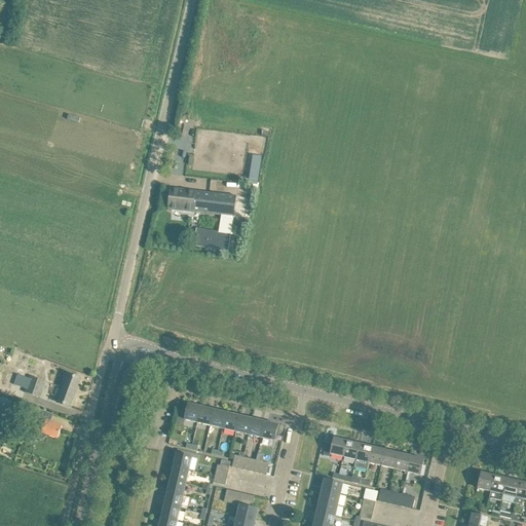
[(258,185),(262,157),(257,156),(254,185),(258,185)]
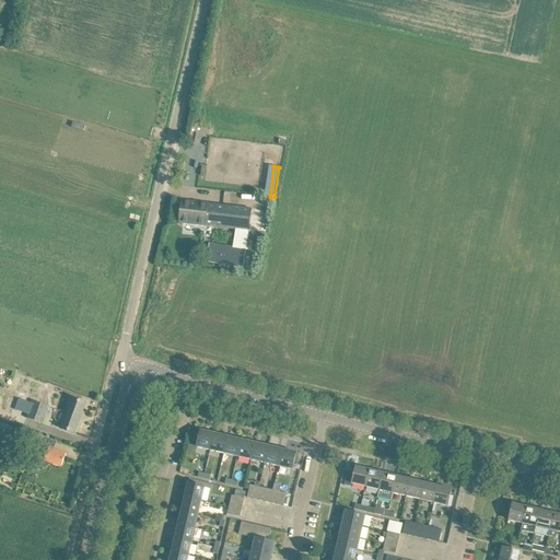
[(248,231),(252,209),(183,201),(181,223),(248,231)]
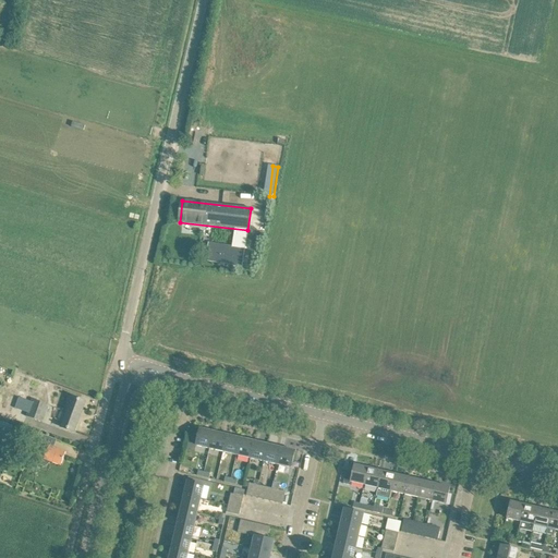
[(209,244),(207,259),(242,265),(244,250),(247,230),(234,229),(231,247),(209,244)]
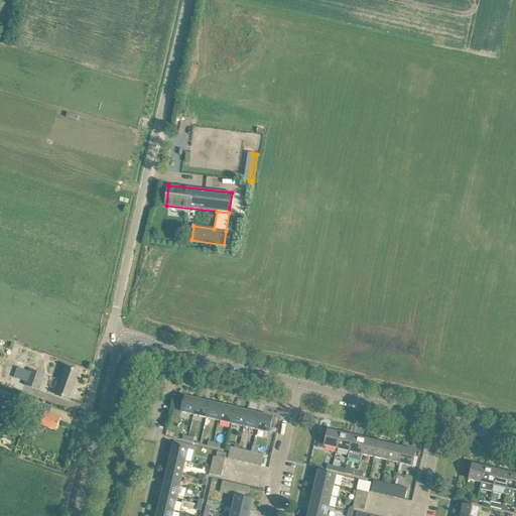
[(14,365),(9,380),(28,387),(33,372),(14,365)]
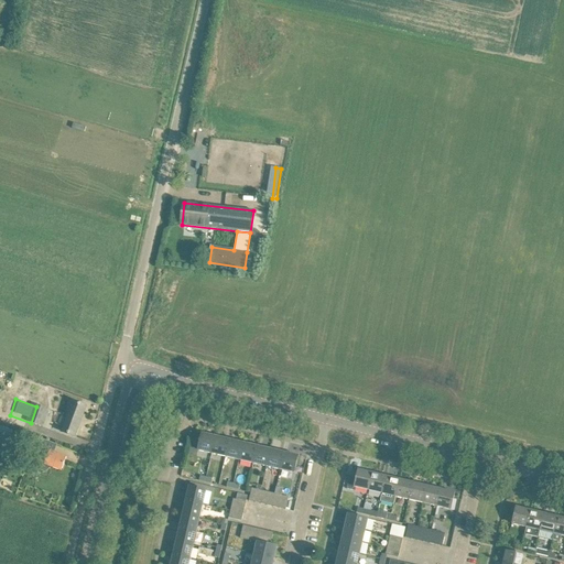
[(75,435),(85,410),(67,403),(57,429),(75,435)]
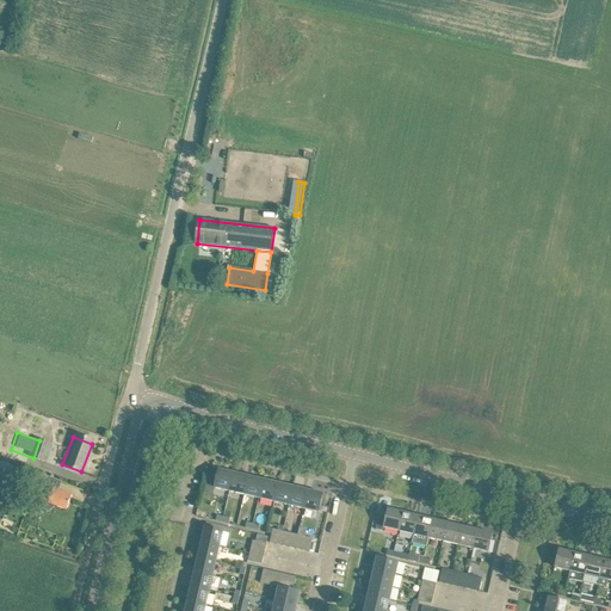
[(1,462),(0,466),(0,469),(12,474),(16,467),(1,462)]
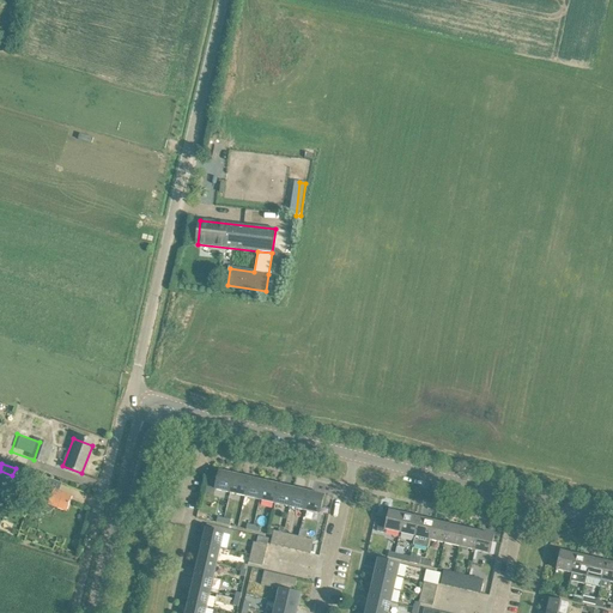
[(43,486),(47,477),(28,471),(25,480),(43,486)]
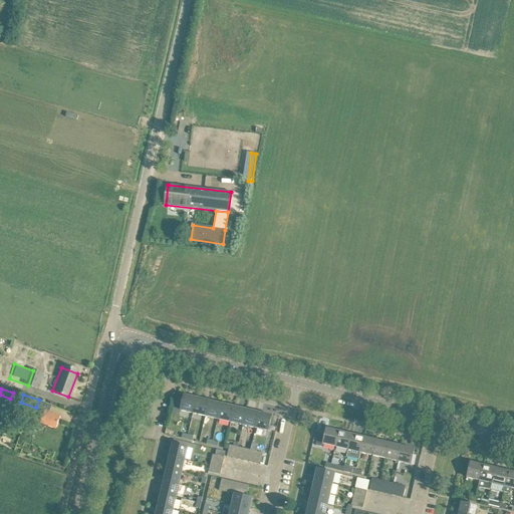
[(193,414),(197,398),(184,395),(180,411),(193,414)]
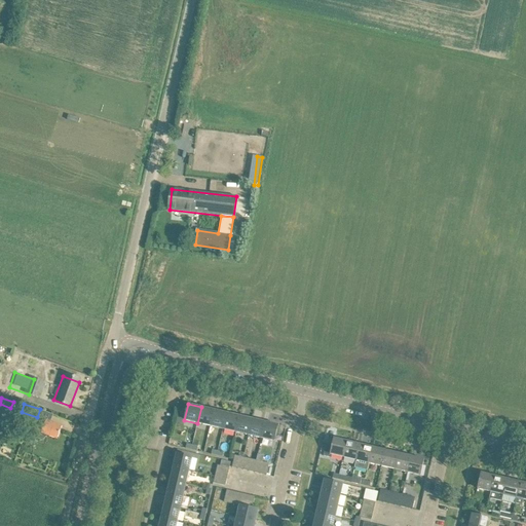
[(211,426),(214,410),(201,407),(197,423),(211,426)]
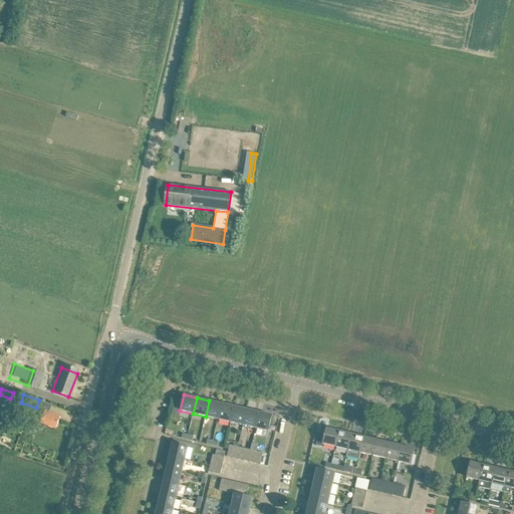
[(218,420),(222,404),(209,401),(206,417),(218,420)]
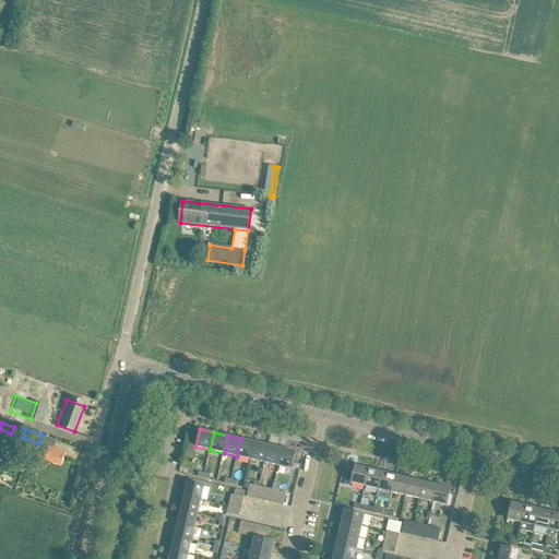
[(250,460),(254,442),(241,439),(237,456),(250,460)]
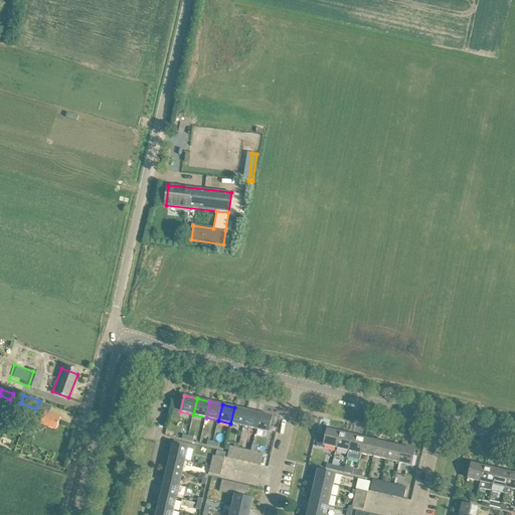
[(243,425),(247,410),(234,407),(230,423),(243,425)]
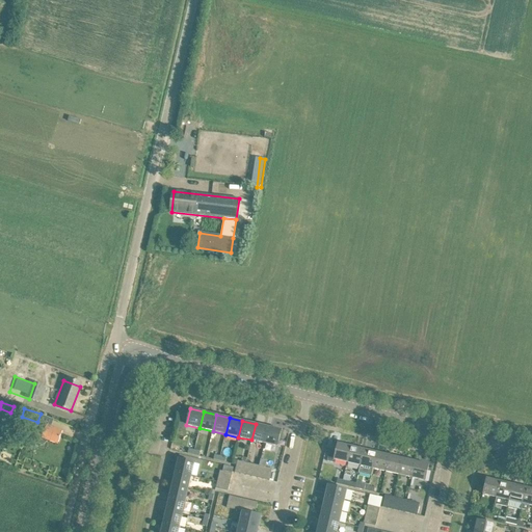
[(58,444),(62,431),(53,427),(47,426),(47,425),(41,423),(36,432),(40,433),(35,443),(43,445),(48,441),(58,444)]
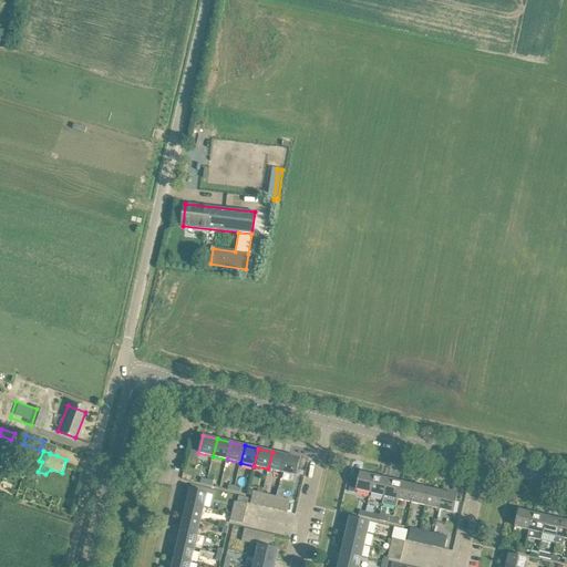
[(281,472),(286,455),(272,452),(268,468),(281,472)]
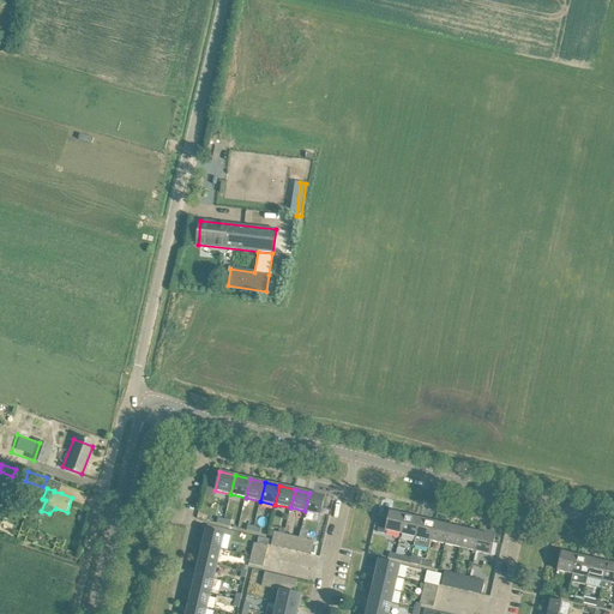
[(320,515),(325,497),(309,493),(305,511),(320,515)]
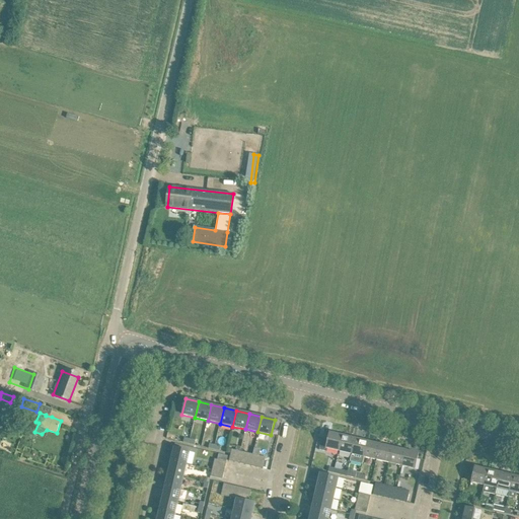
[(339,451),(343,436),(329,433),(328,438),(322,437),(319,450),(325,451),(326,448),(339,451)]
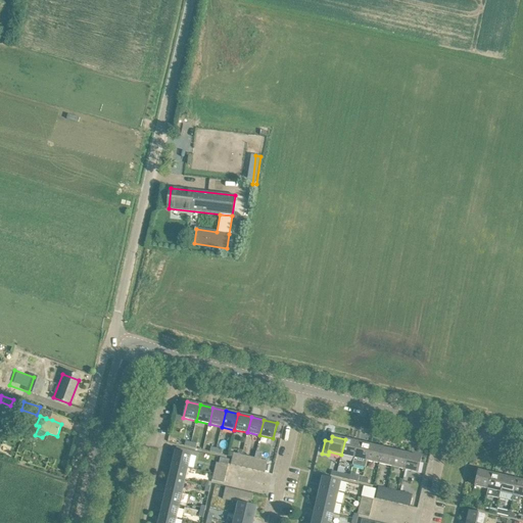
[(354,458),(358,442),(345,439),(341,455),(354,458)]
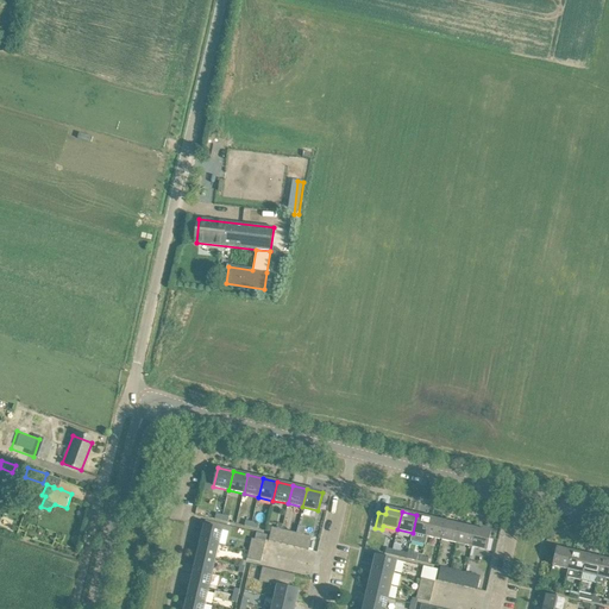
[(426,544),(427,537),(432,518),(416,515),(413,533),(410,540),(426,544)]
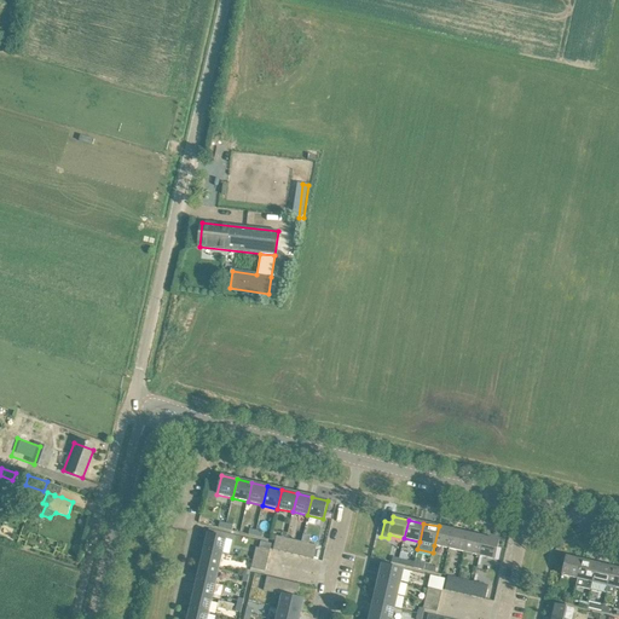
[(450,549),(453,530),(439,526),(434,545),(450,549)]
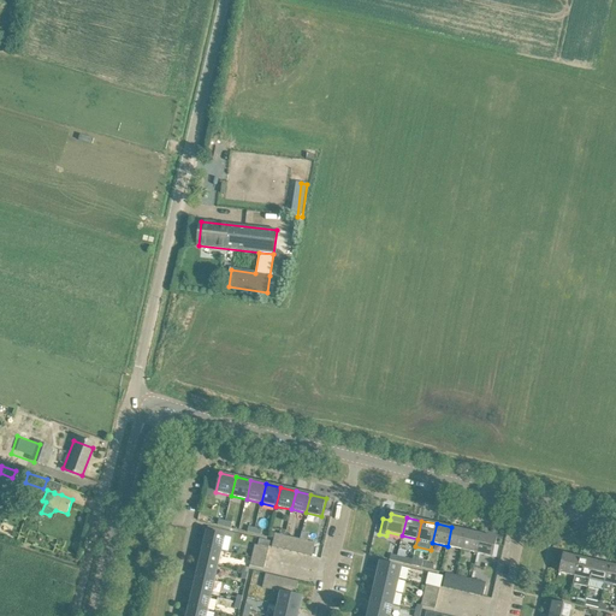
[(462,550),(467,531),(451,527),(448,546),(462,550)]
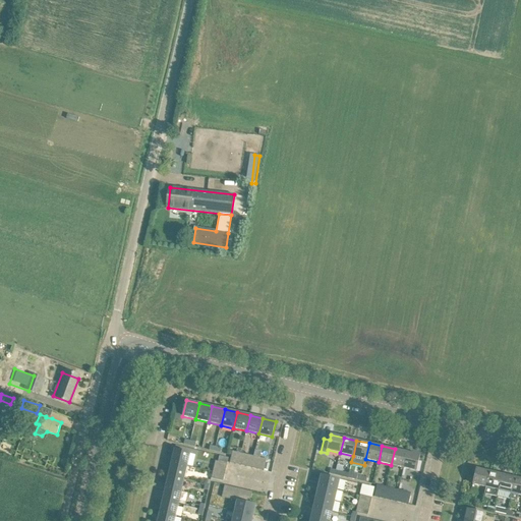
[(404,468),(407,452),(395,449),(391,465),(404,468)]
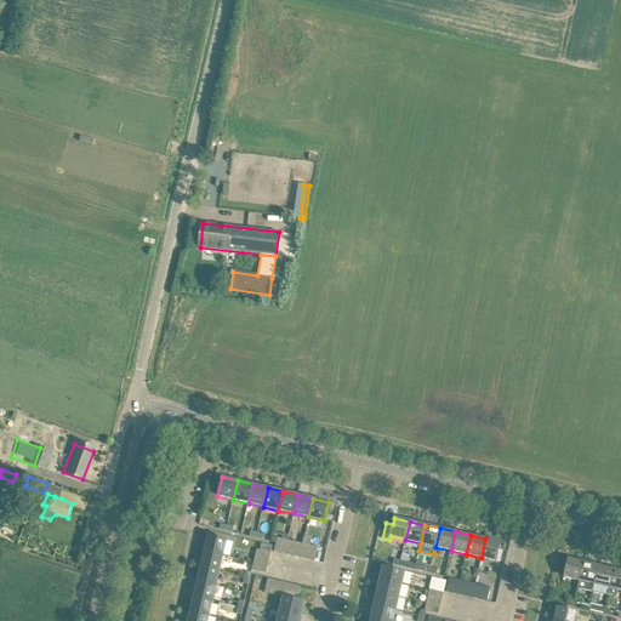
[(223,556),(227,540),(209,536),(205,551),(223,556)]
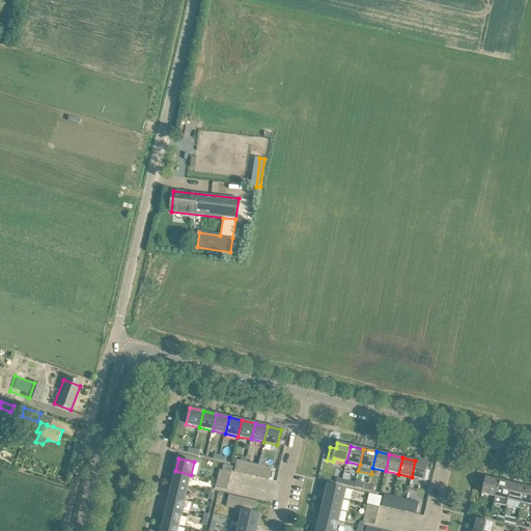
[(241,473),(243,462),(236,459),(234,472),(241,473)]
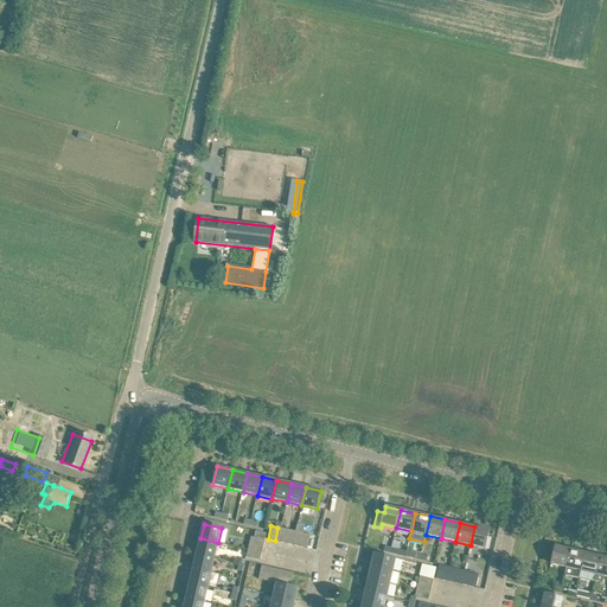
[(485,549),(490,530),(474,526),(471,545),(485,549)]
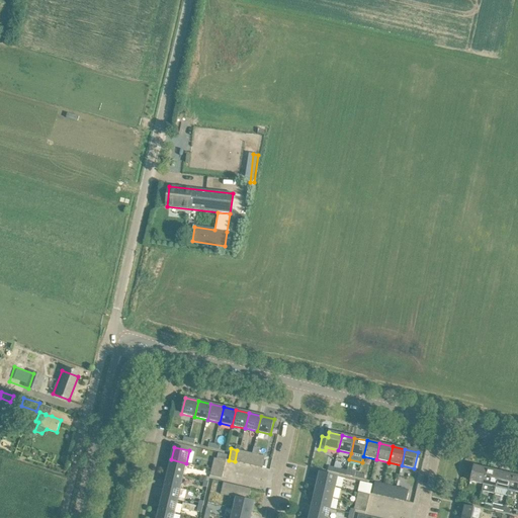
[(240,462),(243,451),(237,450),(235,461),(240,462)]
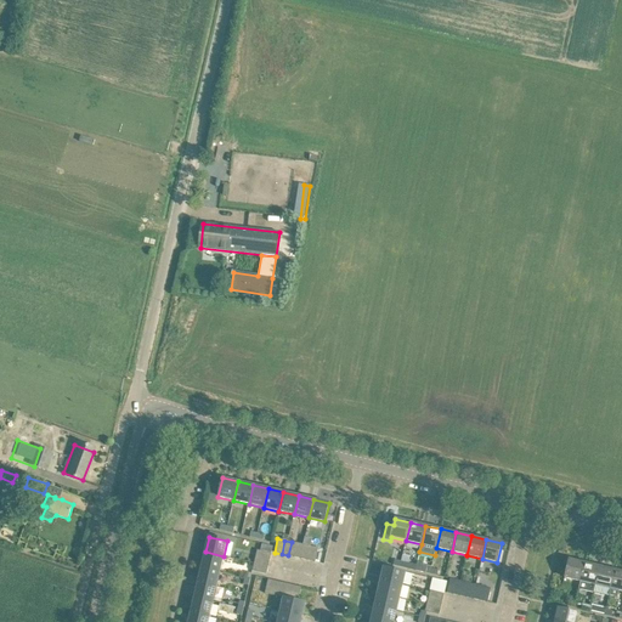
[(295,558),(298,543),(292,542),(288,555),(295,558)]
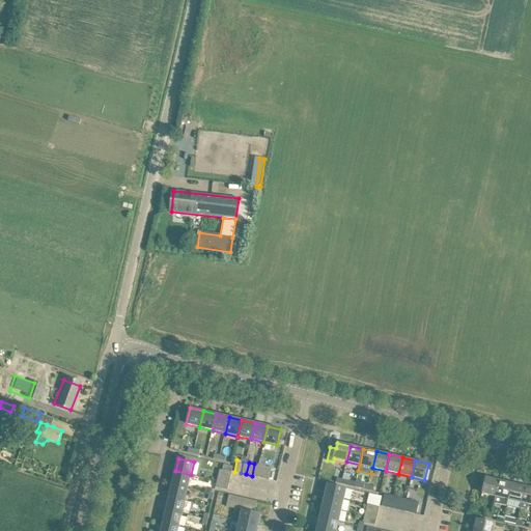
[(257,477),(260,465),(254,464),(252,476),(257,477)]
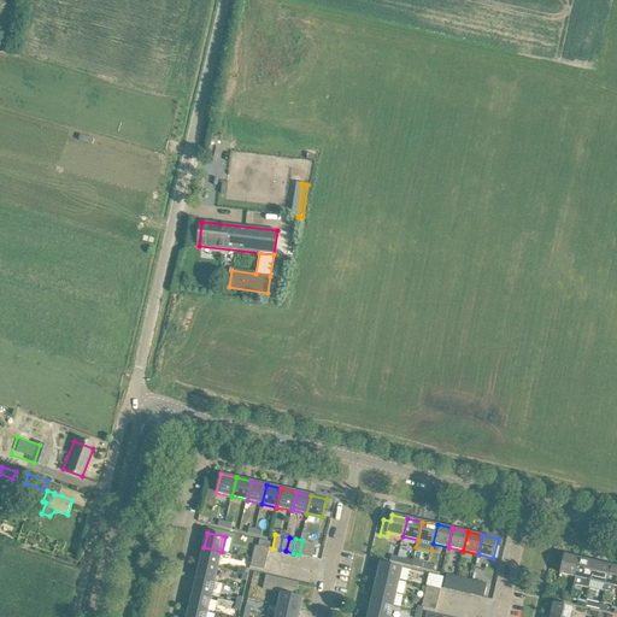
[(306,556),(309,542),(303,540),(299,554),(306,556)]
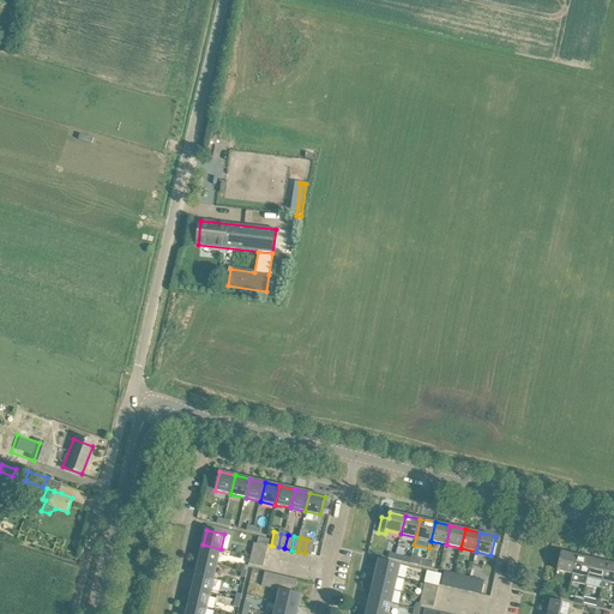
[(311,555),(314,541),(307,540),(305,553),(311,555)]
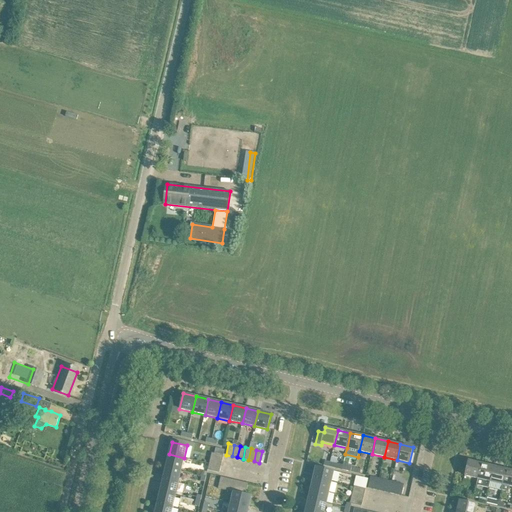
[(222,461),(223,455),(212,453),(210,458),(222,461)]
